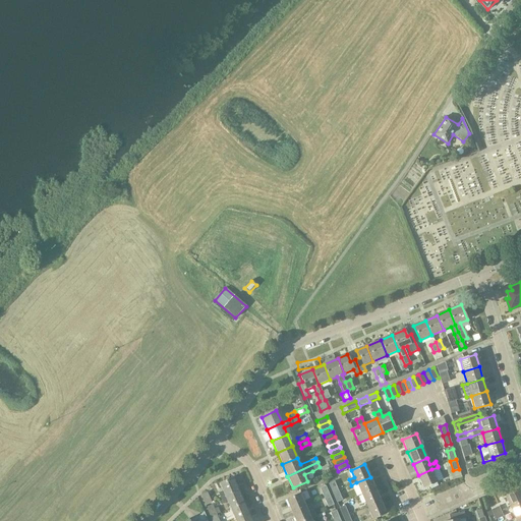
[(431,469),(418,475),(423,487),(438,481),(443,479),(438,467),(431,469)]
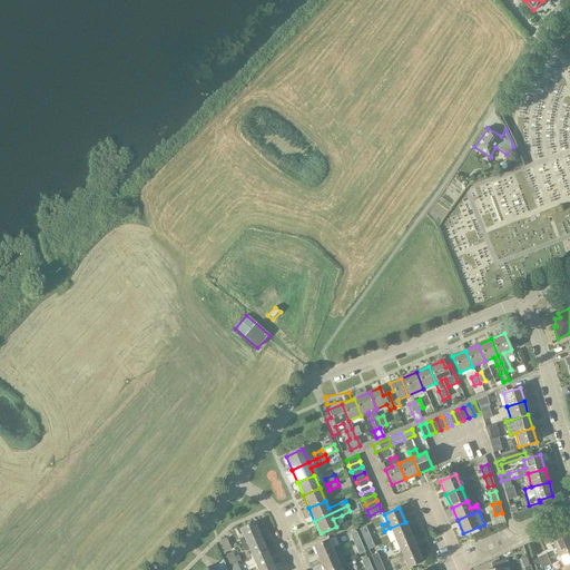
[(390,528),(395,541),(411,534),(405,522),(390,528)]
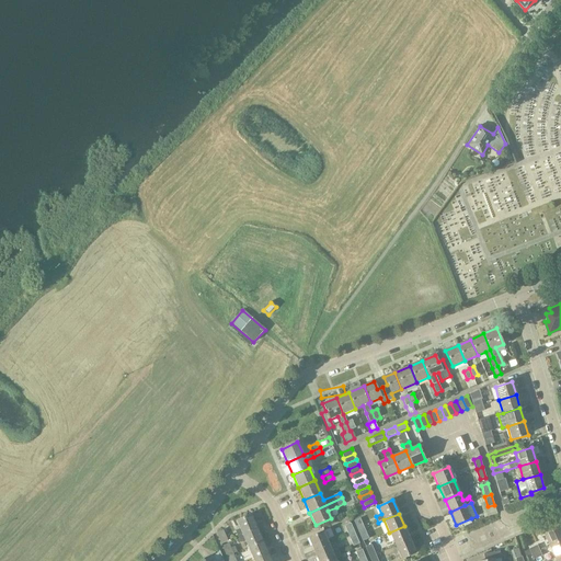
[(235,533),(237,536),(258,527),(252,515),(236,522),(239,530),(235,533)]
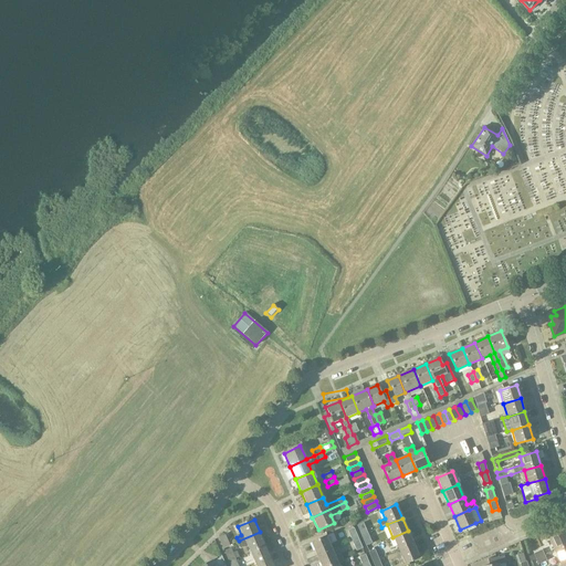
[(357,526),(362,536),(367,533),(363,523),(357,526)]
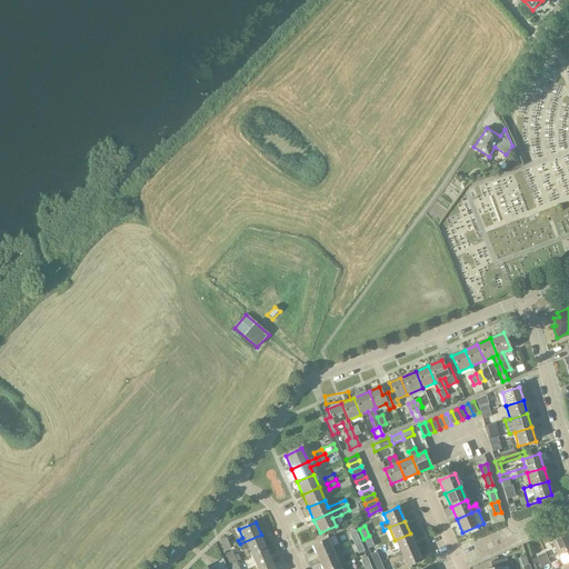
[(368,532),(371,539),(379,537),(376,529),(368,532)]
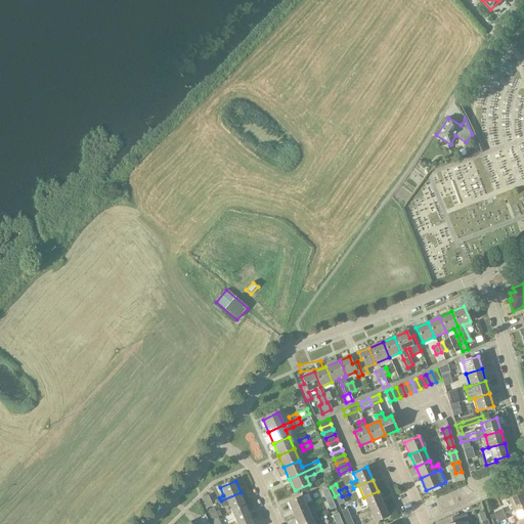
[(321,491),(325,500),(332,498),(328,489),(321,491)]
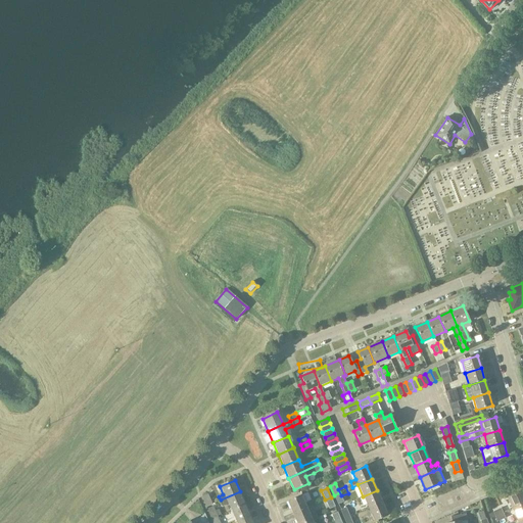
[(363,496),(369,509),(382,503),(377,490),(363,496)]
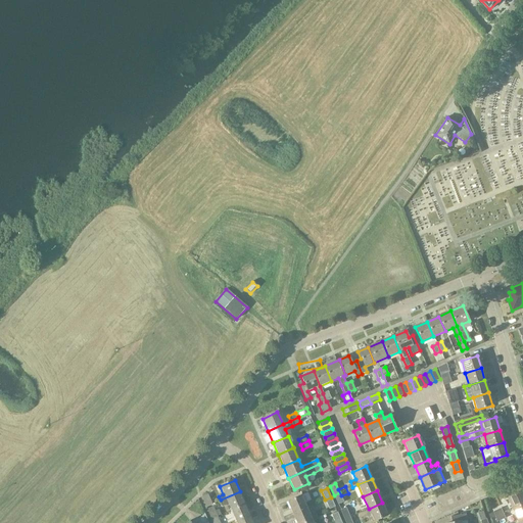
[(507,497),(512,510),(522,504),(522,494),(521,490),(507,497)]
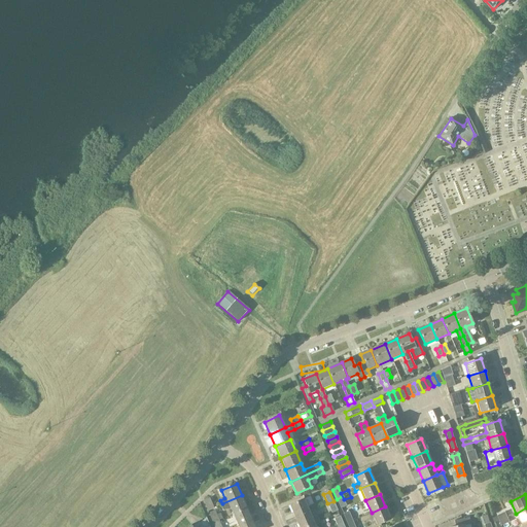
[(230,510),(232,515),(247,507),(242,495),(222,503),(225,512),(230,510)]
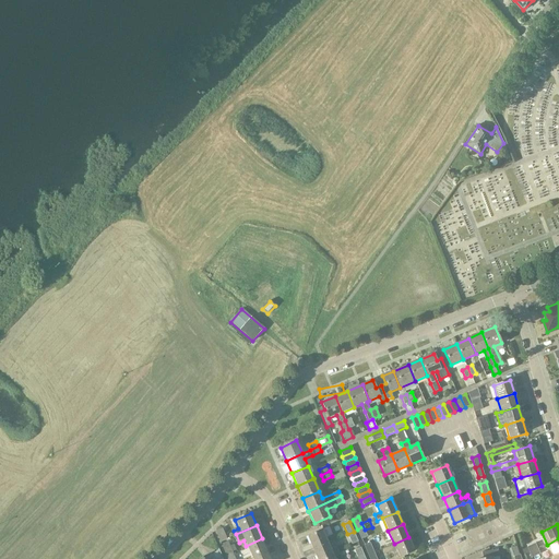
[(367,537),(363,526),(357,530),(360,539),(367,537)]
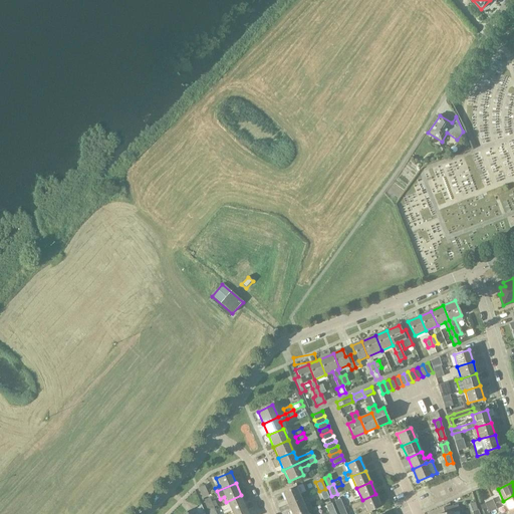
[(208,495),(204,486),(198,488),(202,498),(208,495)]
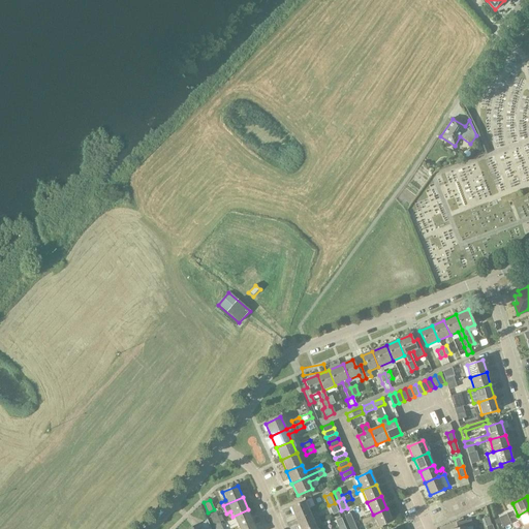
[(290,507),(297,520),(310,514),(304,501),(290,507)]
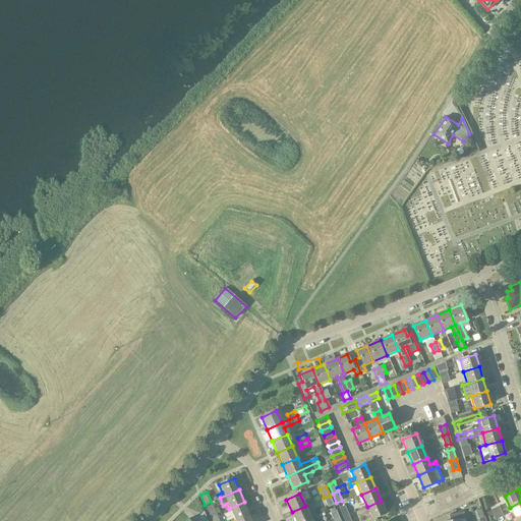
[(334,505),(330,496),(324,498),(328,508),(334,505)]
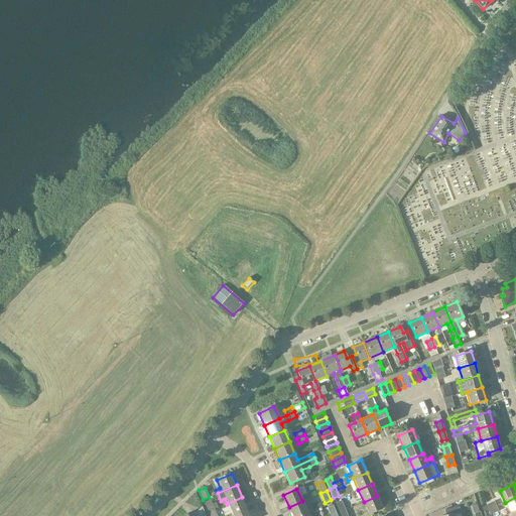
[(382,509),(377,496),(364,502),(369,514),(382,509)]
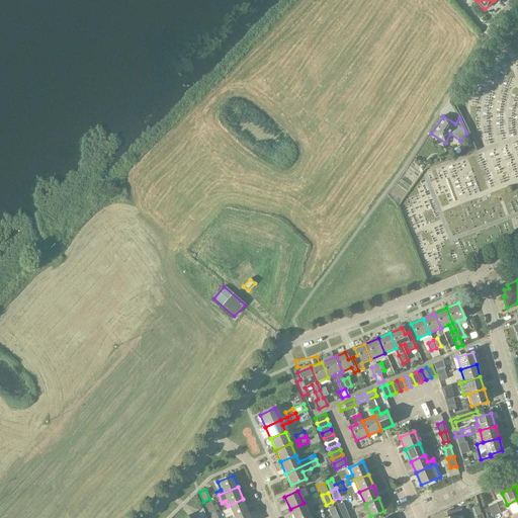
[(228,506),(229,507),(233,517),(248,511),(243,499),(228,506)]
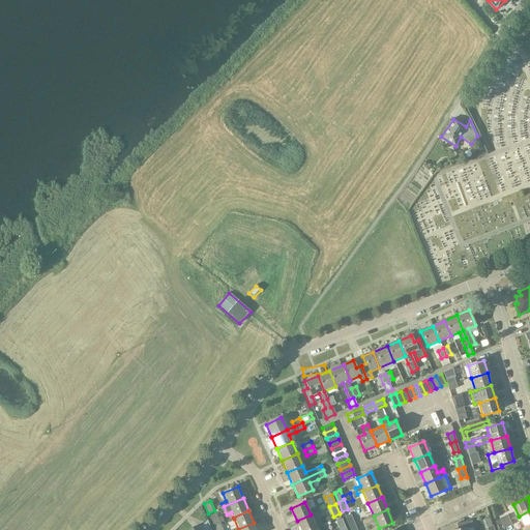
[(529,510),(519,517),(524,528),(529,525),(529,510)]
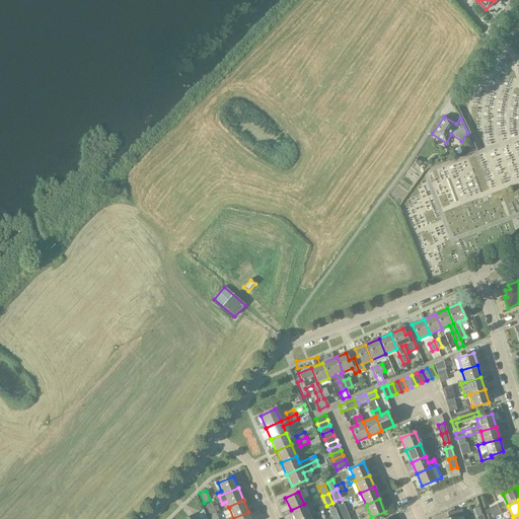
[(205,505),(209,515),(219,511),(217,506),(213,507),(211,503),(205,505)]
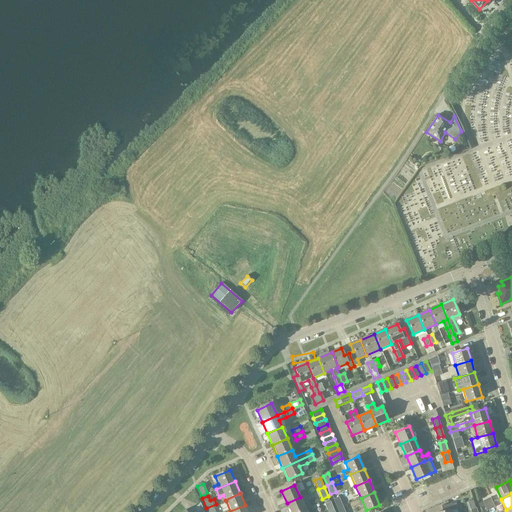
[(287,503),(290,511),(298,511),(305,509),(300,497),(287,503)]
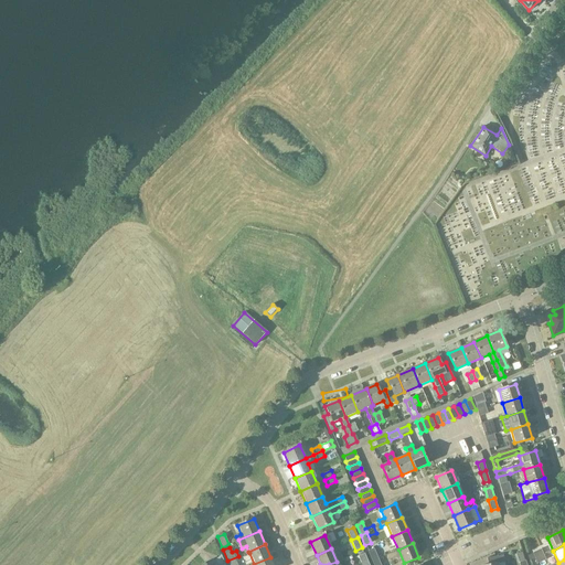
[(368,551),(372,561),(377,558),(374,548),(368,551)]
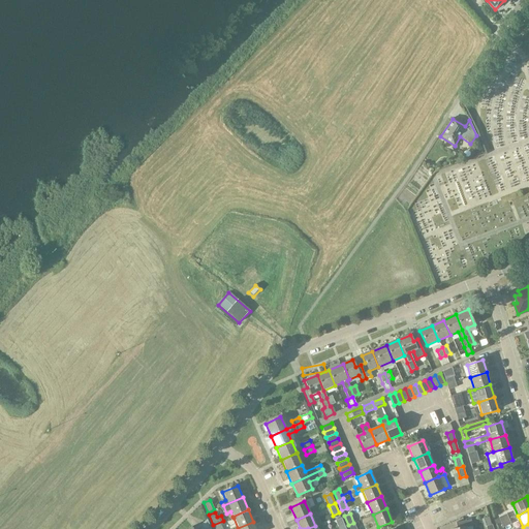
[(479,516),(480,524),(489,523),(488,515),(479,516)]
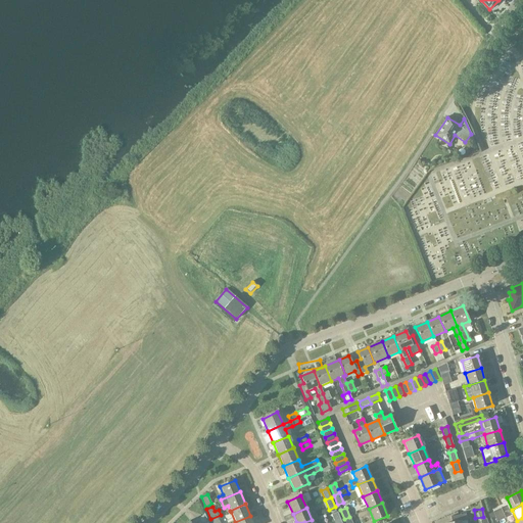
[(492,512),(494,517),(503,514),(501,509),(492,512)]
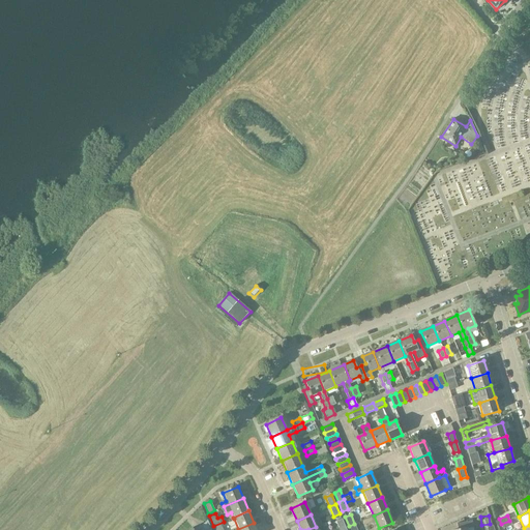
[(335,522),(339,529),(343,529),(346,529),(342,520),(335,522)]
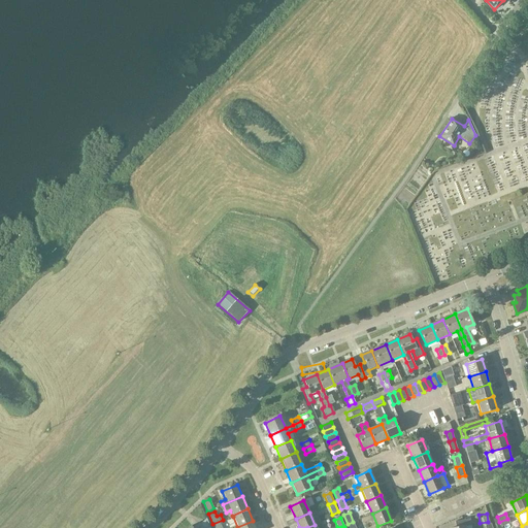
[(209,527),(206,519),(200,524),(199,523),(193,527),(192,527),(191,526),(189,527),(209,527)]
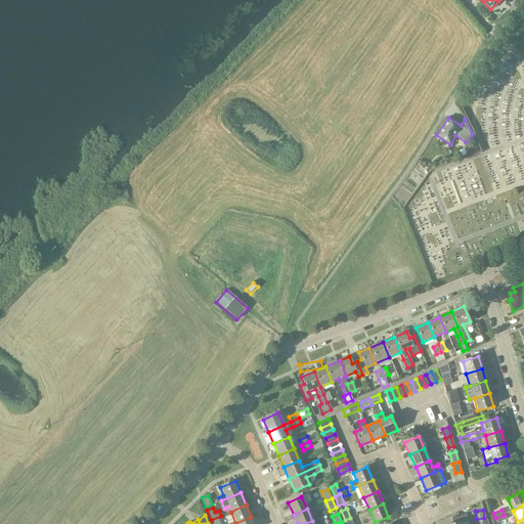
[(451,523),(462,523),(462,522),(468,521),(467,515),(451,518),(452,523),(451,523)]
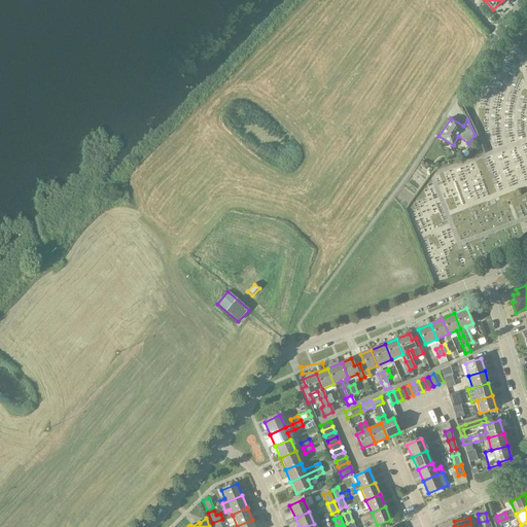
[(508,522),(506,518),(498,521),(501,526),(508,522)]
